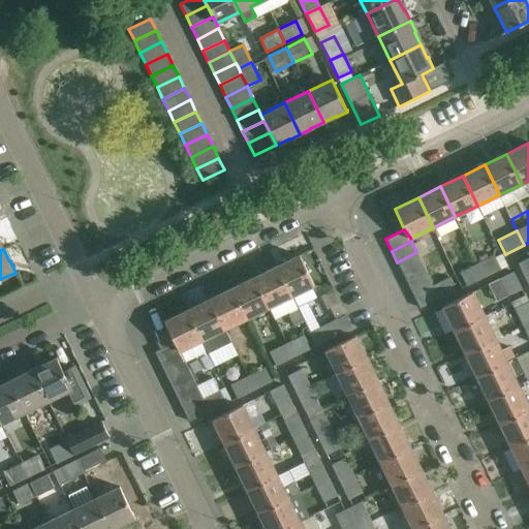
[(403,274),(423,263),(416,252),(397,262),(403,274)]
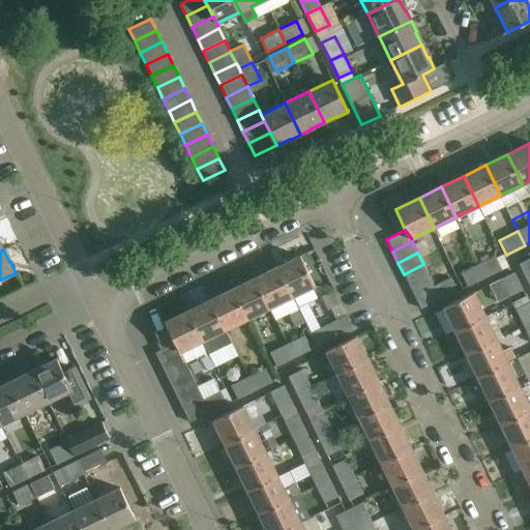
[(479,264),(486,278),(508,267),(502,255),(496,258),(495,256),(479,264)]
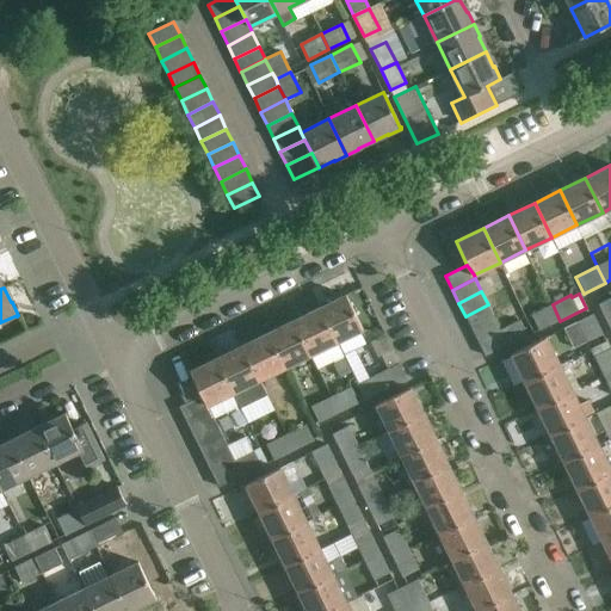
[(346,295),(320,308),(337,343),(363,329),(346,295)]
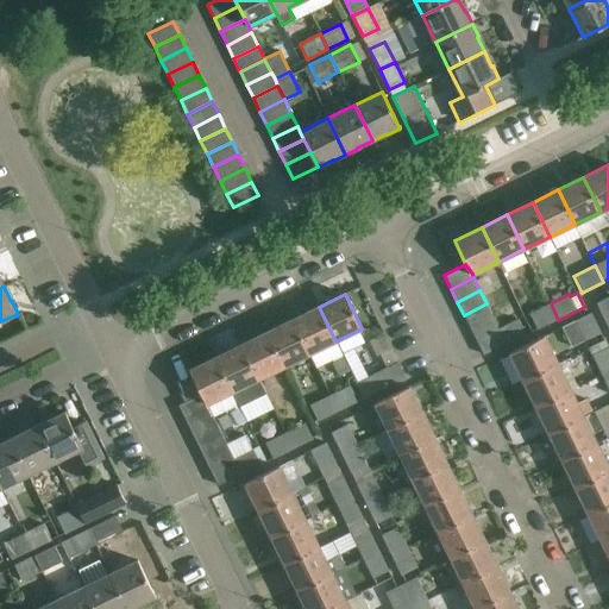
[(606,322),(608,320),(608,296),(595,303),(606,322)]
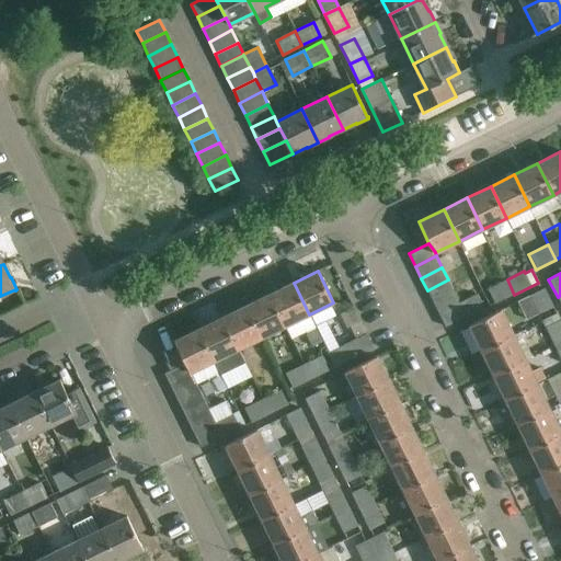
[(454,293),(448,279),(427,290),(433,302),(454,293)]
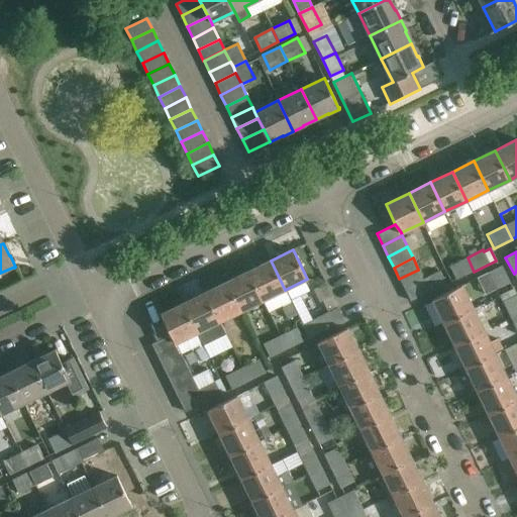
[(474,272),(468,257),(449,267),(456,281),(474,272)]
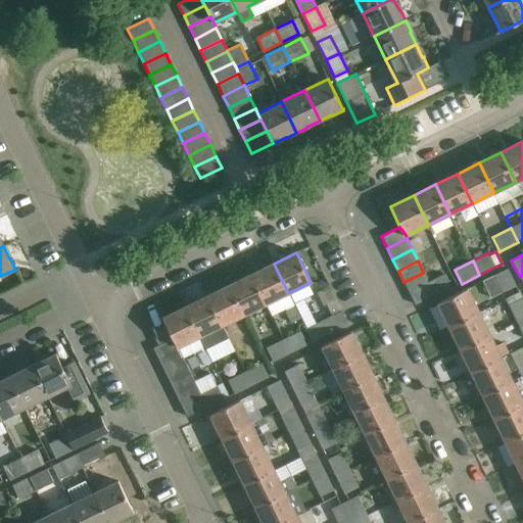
[(251,275),(266,303),(288,293),(274,264),(251,275)]
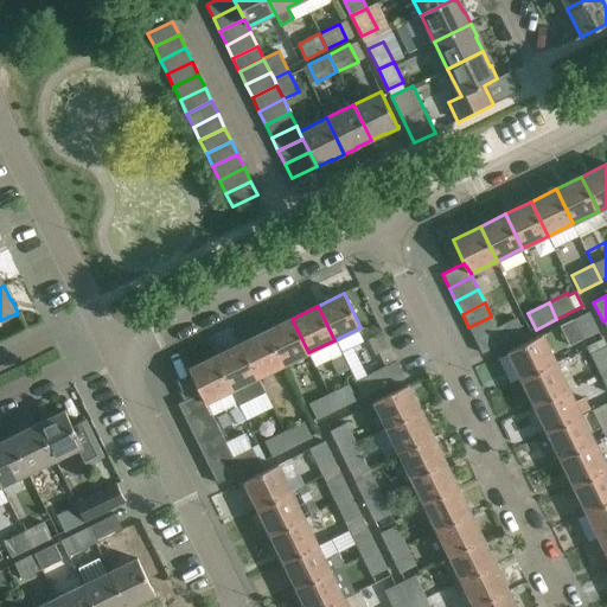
[(599,332),(589,311),(573,319),(583,340),(599,332)]
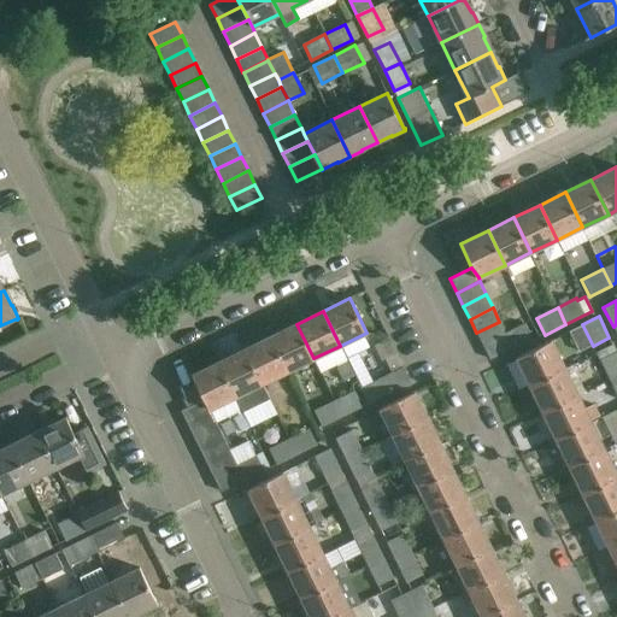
[(505,335),(505,334),(499,322),(476,333),(483,346),(505,335)]
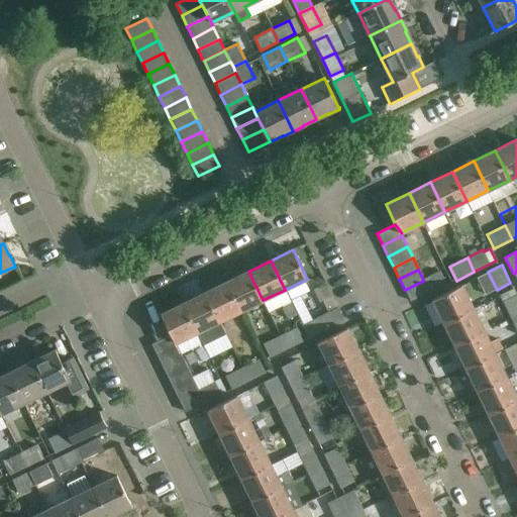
[(240,311),(263,300),(248,272),(226,282),(240,311)]
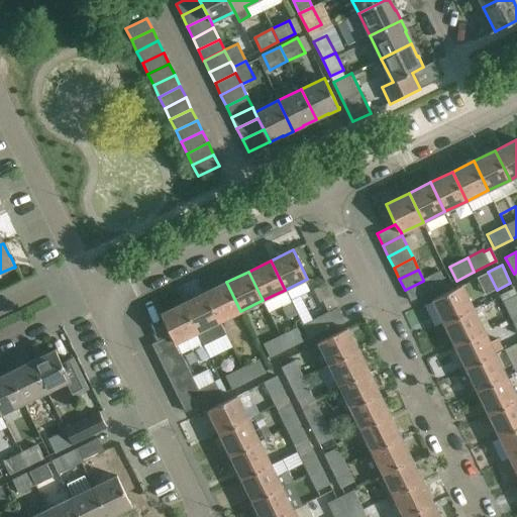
[(423,280),(423,281),(429,293),(445,285),(439,272),(423,280)]
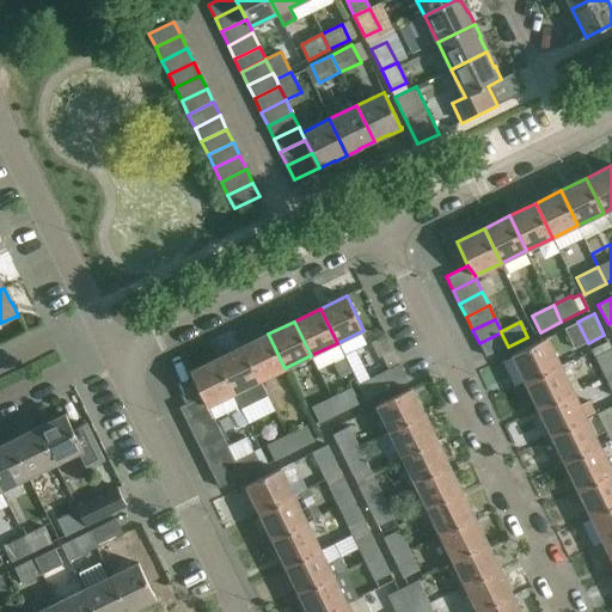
[(508,347),(501,332),(479,343),(485,357),(508,347)]
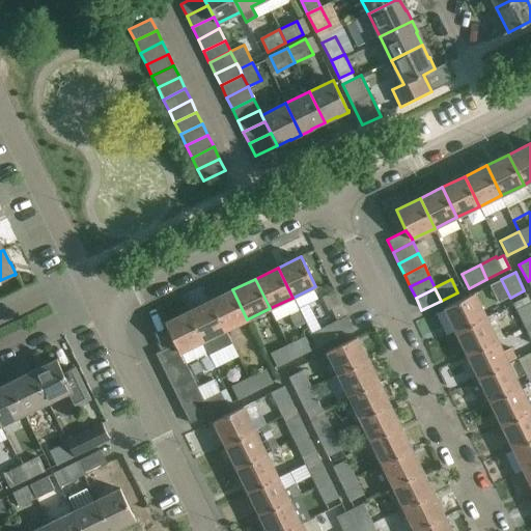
[(225,331),(247,319),(232,289),(211,301),(225,331)]
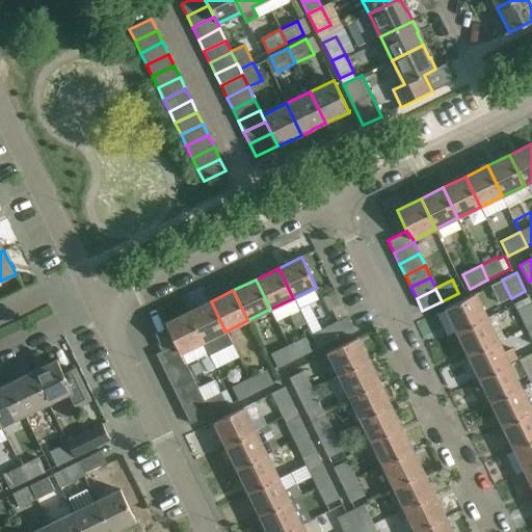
[(445,309),(456,333),(486,317),(475,294),(445,309)]
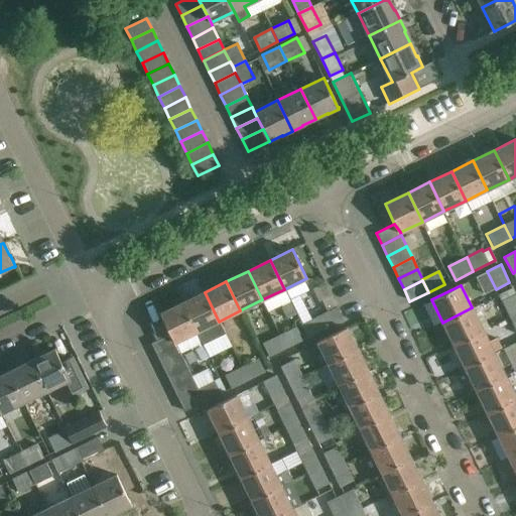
[(498,295),(509,317),(515,313),(515,295),(515,293),(515,294),(512,288),(498,295)]
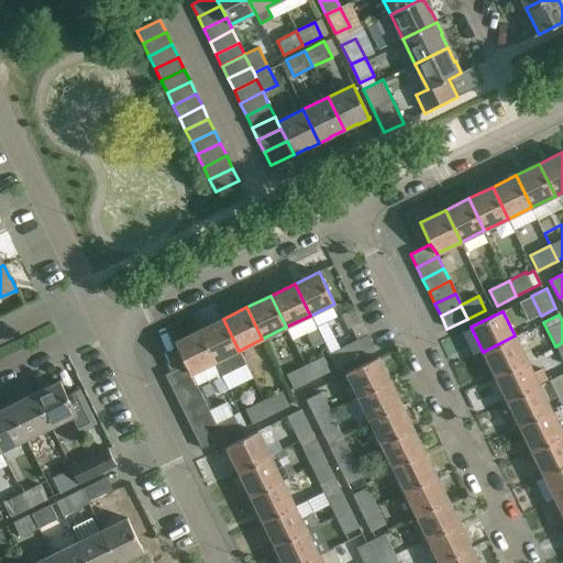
[(199,330),(214,362),(239,351),(223,319),(199,330)]
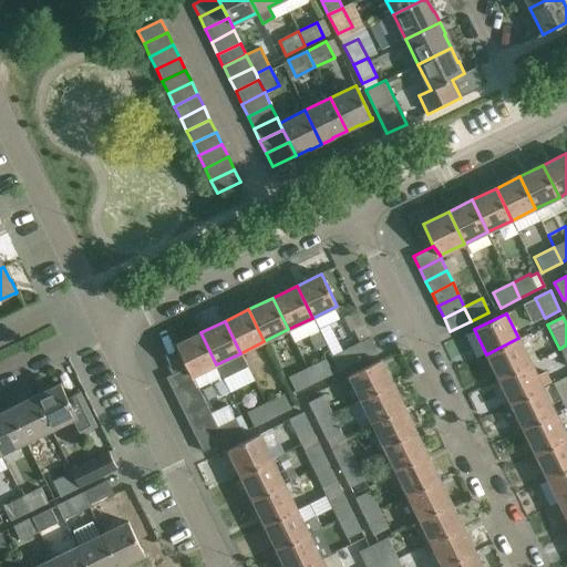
[(364,326),(354,330),(360,342),(370,338),(364,326)]
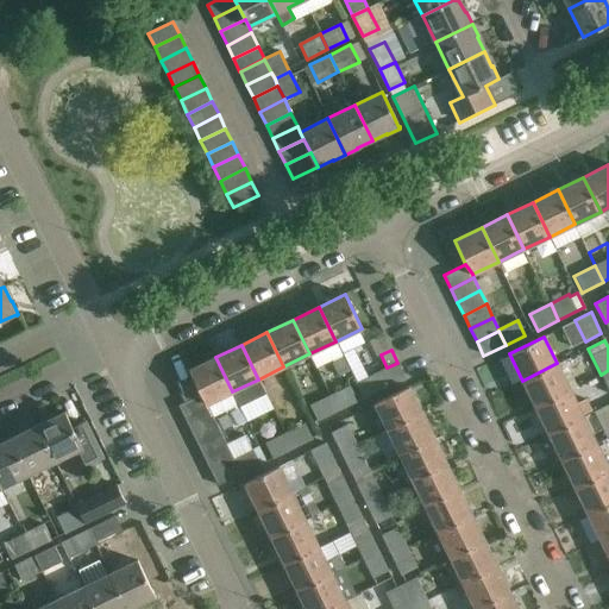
[(206,405),(232,391),(215,357),(189,370),(201,394),(206,405)]
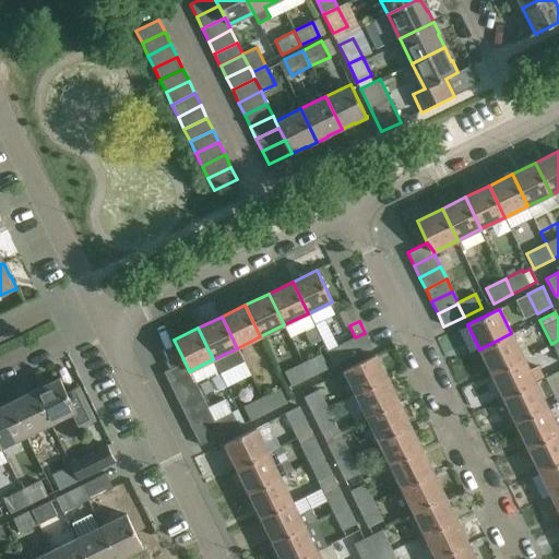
[(314,328),(305,332),(311,345),(321,341),(314,328)]
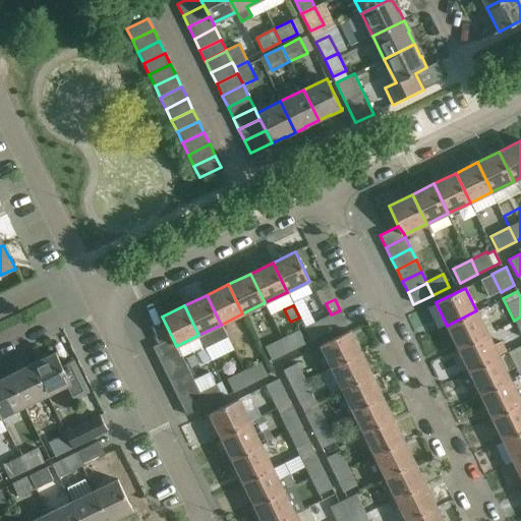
[(346,324),(340,310),(331,314),(304,328),(310,341),(346,324)]
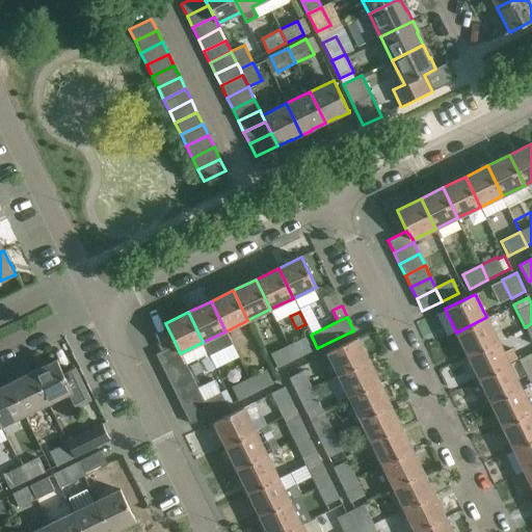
[(468,355),(498,341),(486,317),(456,333),(468,355)]
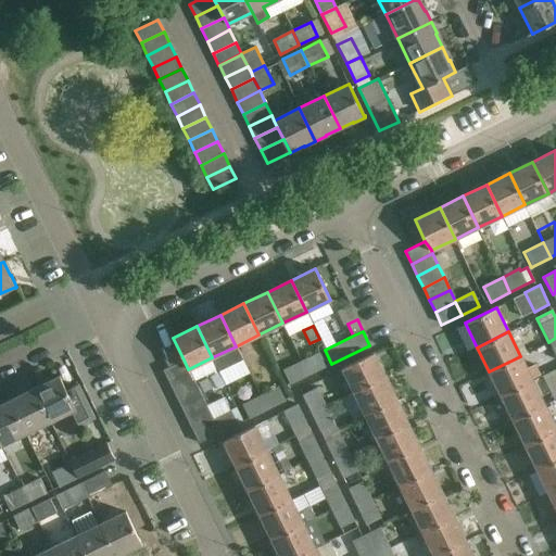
[(301,361),(308,376),(327,367),(319,352),(301,361)]
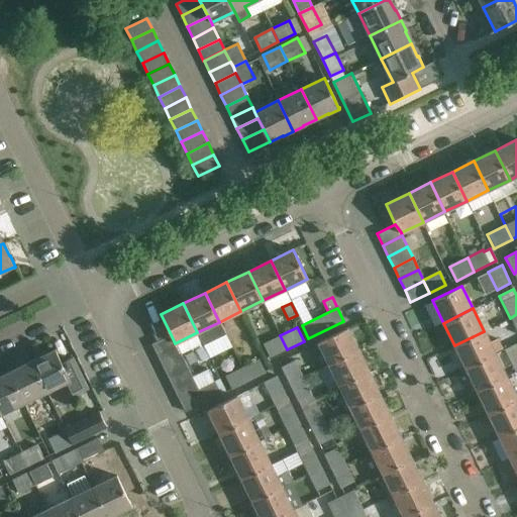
[(329,365),(358,350),(347,328),(318,342),(329,365)]
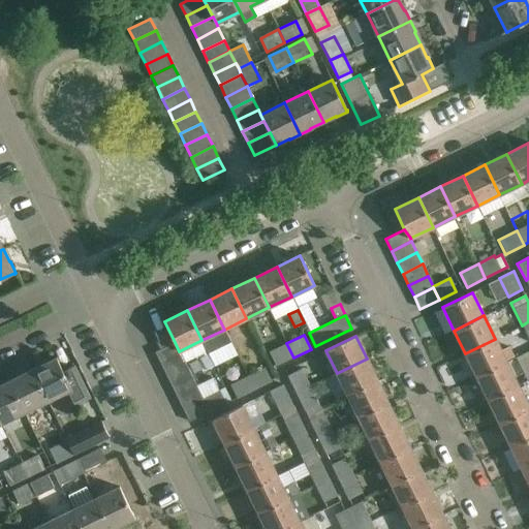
[(495,339),(465,353),(476,377),(506,362),(506,361),(515,356),(509,346),(501,350),(495,339)]
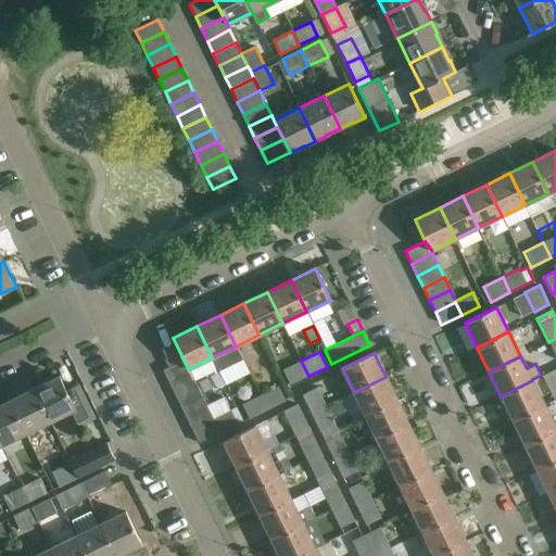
[(169,382),(190,373),(188,369),(184,359),(163,370),(169,382)]
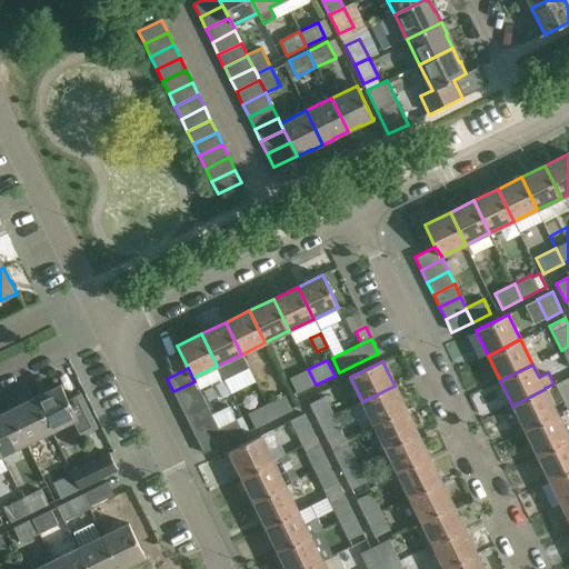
[(296,395),(316,385),(308,369),(288,379),(296,395)]
